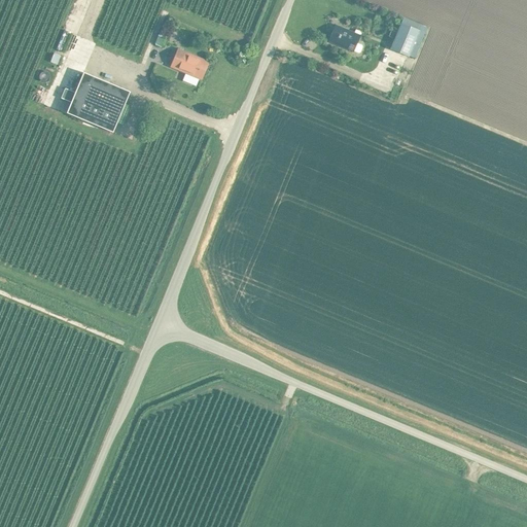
[(73,21),(69,28),(73,31),(78,24),(73,21)]
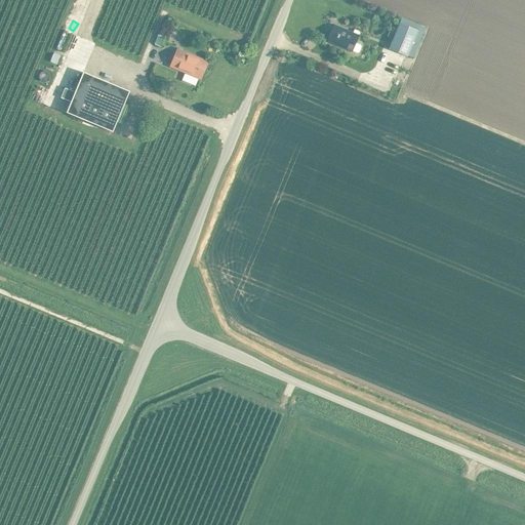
[(406,56),(417,31),(399,23),(388,49),(406,56)]
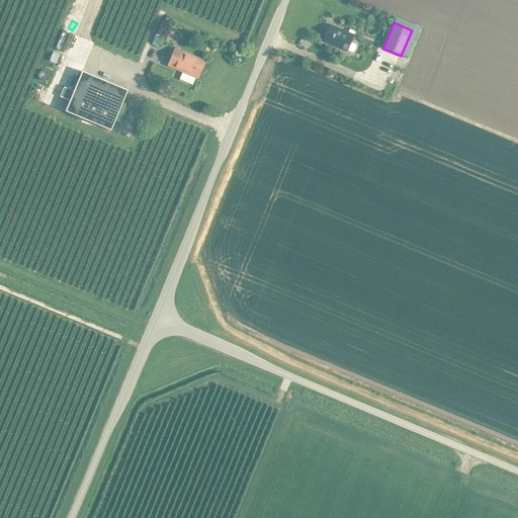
[(347,52),(353,34),(329,24),(322,40),(347,52)]
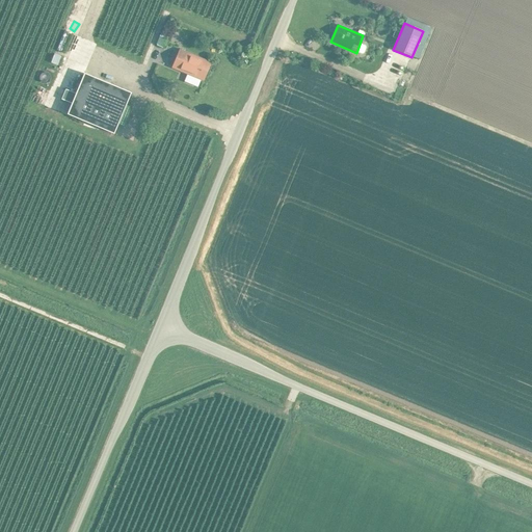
[(179,50),(171,68),(203,80),(210,62),(179,50)]
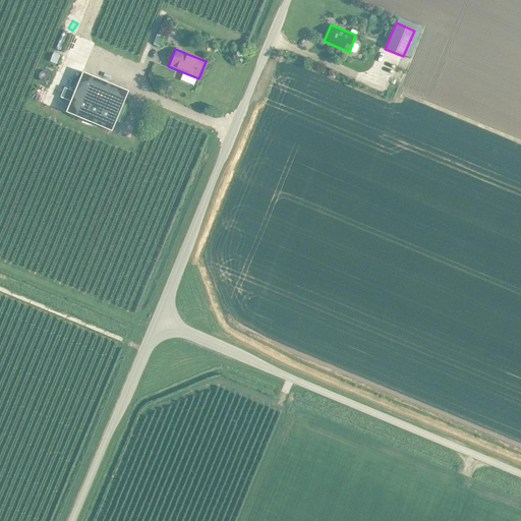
[(111,131),(127,91),(81,72),(65,112),(111,131)]
